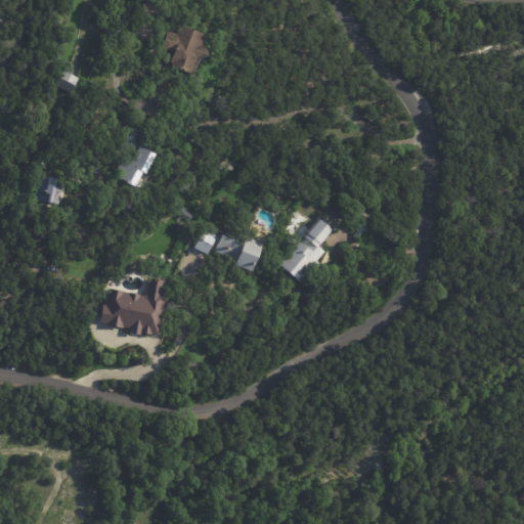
[(147,19),(138,18),(140,4),(157,5),(156,16),(150,16),(149,19),(147,19)]
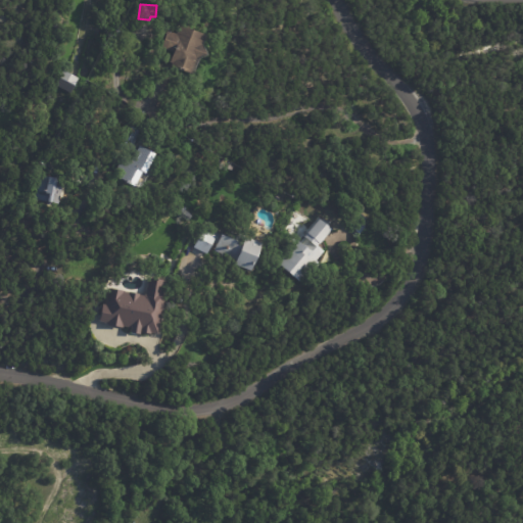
[(208,37),(205,46),(209,55),(199,59),(194,74),(173,65),(177,53),(163,48),(170,31),(179,34),(182,26),(189,28),(192,27),(193,30),(209,36),(208,37)]
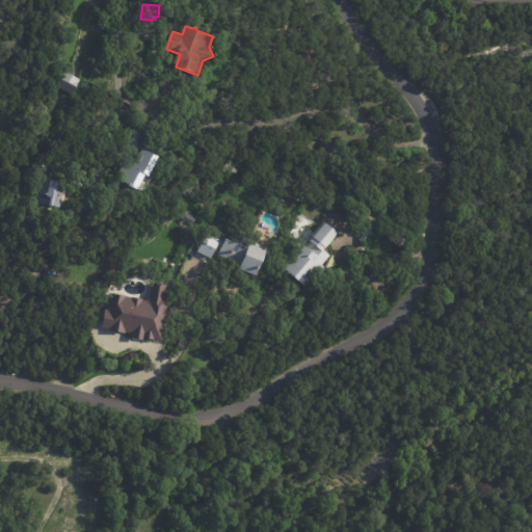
[(67,72),(81,80),(78,87),(79,88),(75,97),(59,88),(63,80),(62,79),(67,72)]
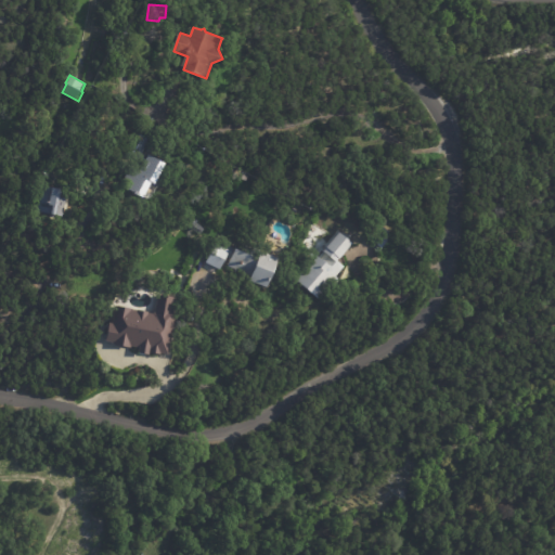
[(158,185),(158,186),(154,184),(146,201),(128,191),(132,181),(127,179),(131,169),(141,175),(151,156),(168,166),(158,185)]
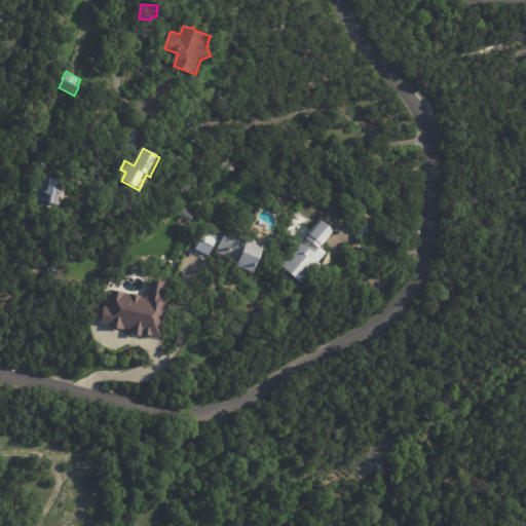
[(37,205),(40,177),(66,180),(62,209),(37,205)]
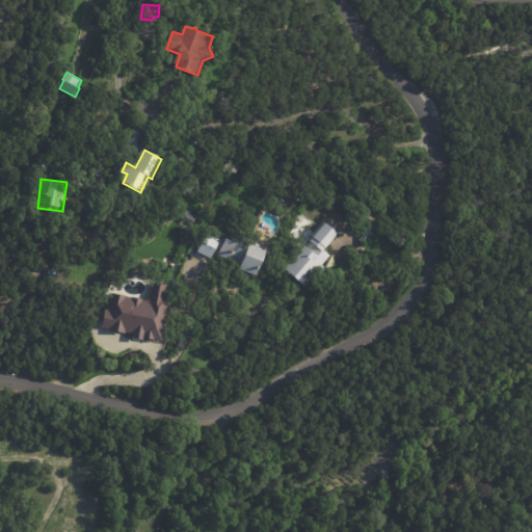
[(365,236),(354,227),(365,214),(379,225),(368,239),(365,236)]
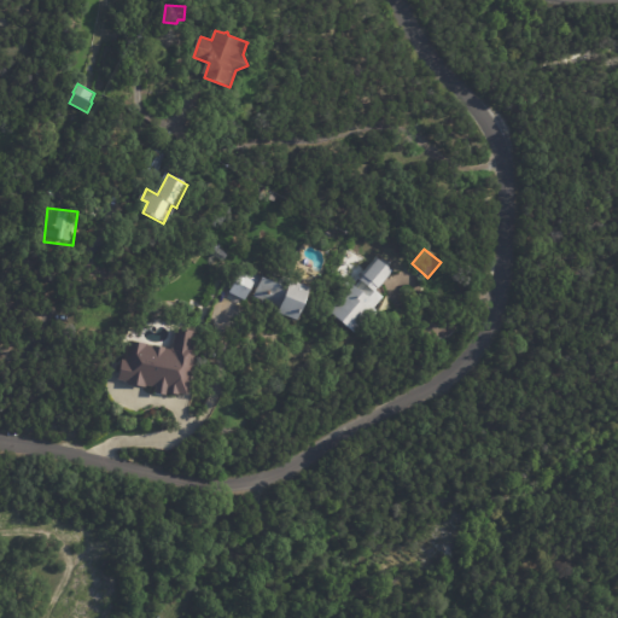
[(391,270),(377,286),(377,285),(373,289),(384,298),(354,332),(328,308),(350,284),(348,281),(355,274),(359,277),(378,256),(392,269),(391,270)]
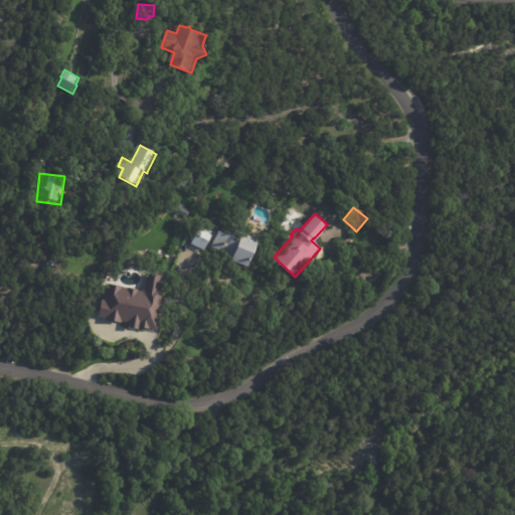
[(202,249),(191,245),(199,226),(209,231),(210,227),(221,232),(224,226),(262,242),(250,270),(233,263),(235,260),(219,252),(219,251),(212,248),(214,244),(209,242),(205,251),(202,249)]
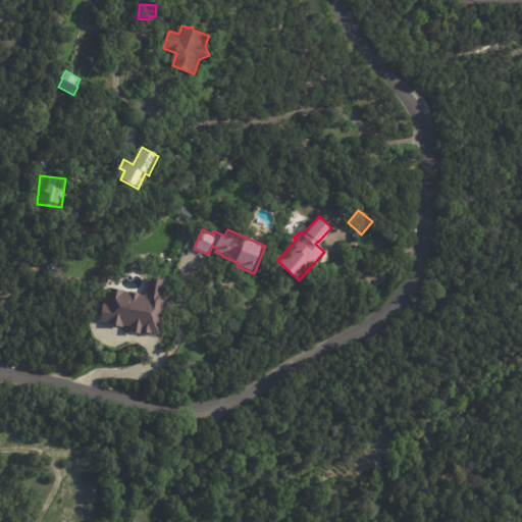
[(143,294),(106,286),(99,322),(127,327),(127,330),(155,335),(165,280),(146,276),(143,294)]
